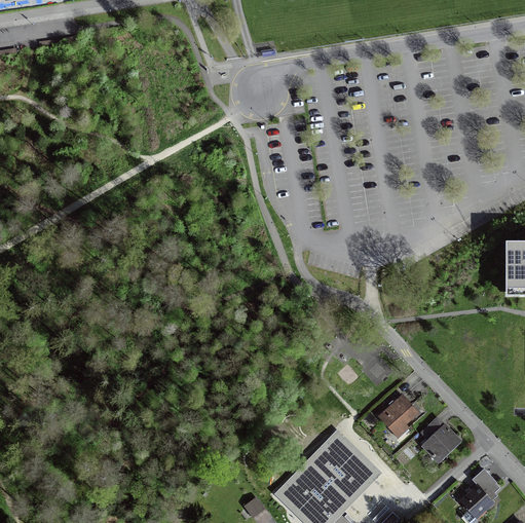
[(524,239),(504,239),(504,294),(524,294),(524,239)]
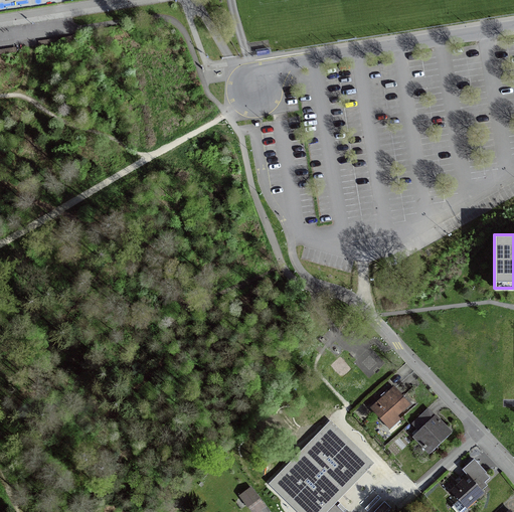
[(385,422),(407,401),(392,385),(370,405),(385,422)]
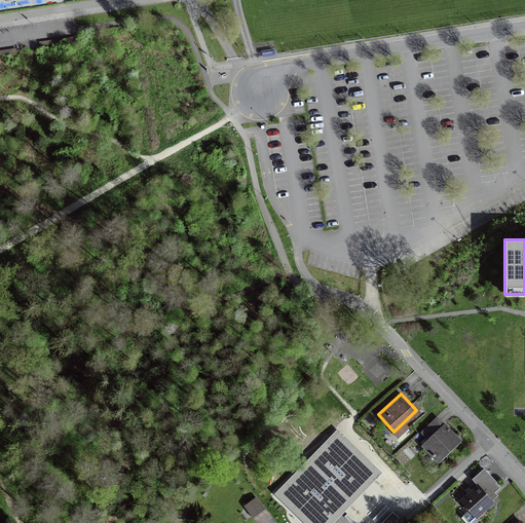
[(446,451),(458,439),(443,421),(433,432),(420,443),(434,457),(443,448),(446,451)]
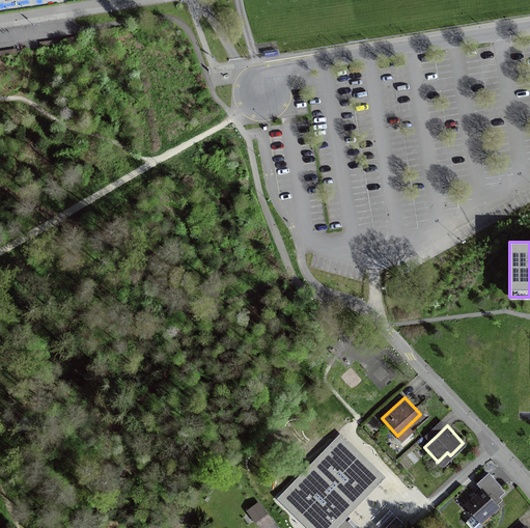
[(356,450),(343,439),(336,446),(332,442),(316,457),(321,462),(308,475),(305,471),(289,487),(294,490),(285,499),(296,508),(298,505),(311,518),(308,521),(315,527),(319,527),(327,522),(331,525),(337,518),(345,509),(342,506),(354,494),(358,497),(372,481),(368,478),(377,470),(364,459),(361,462),(353,453),(356,450)]
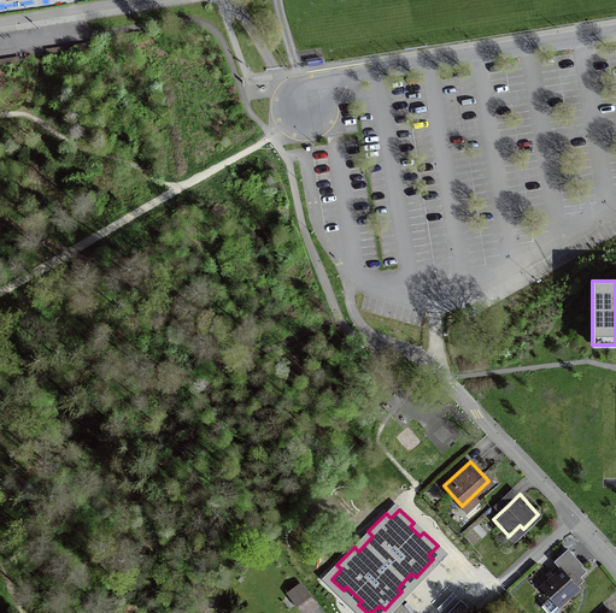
[(568,546),(553,558),(576,583),(591,571),(568,546)]
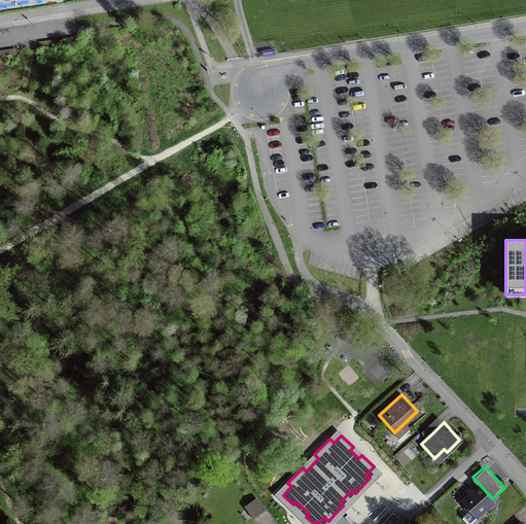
[(493,501),(478,484),(460,500),(468,510),(462,515),(470,523),(477,518),(474,515),(484,505),(486,508),(493,501)]
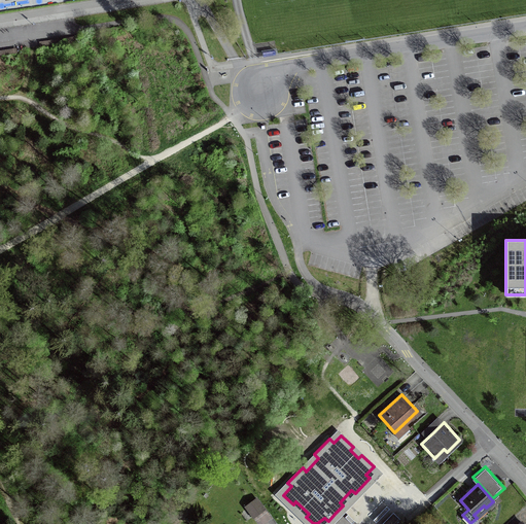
[(252,516),(264,508),(255,496),(244,504),(252,516)]
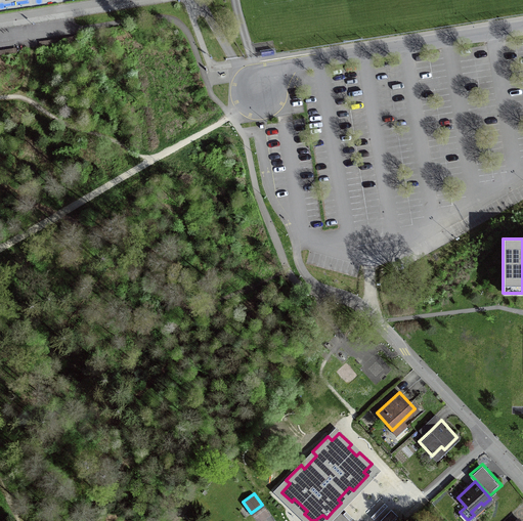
[(371,515),(374,517),(387,503),(384,501),(371,515)]
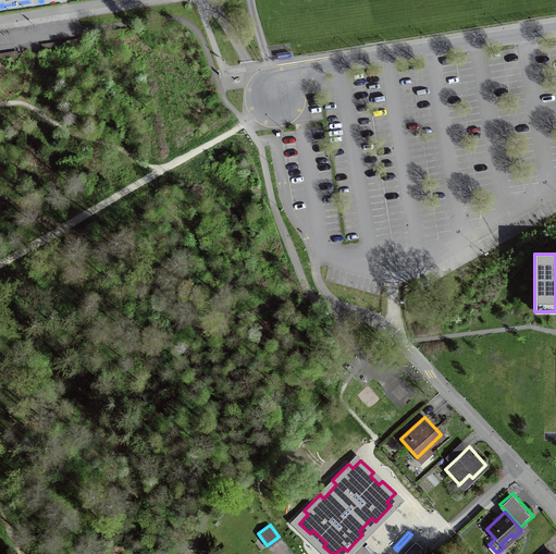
[(416,553),(422,546),(415,540),(400,553),(416,553)]
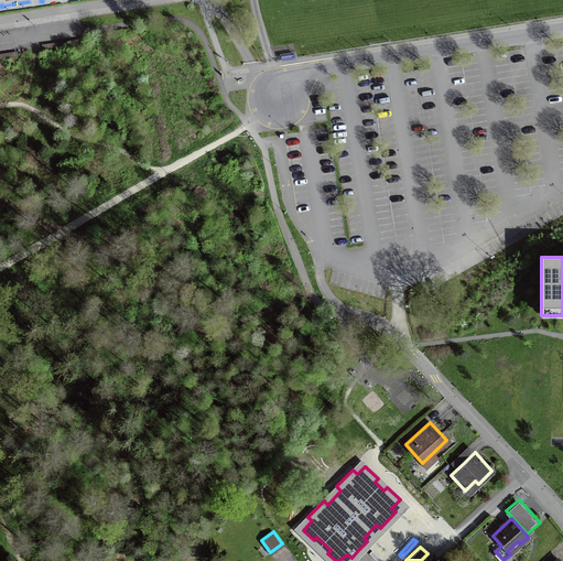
All buildings are outlined.
